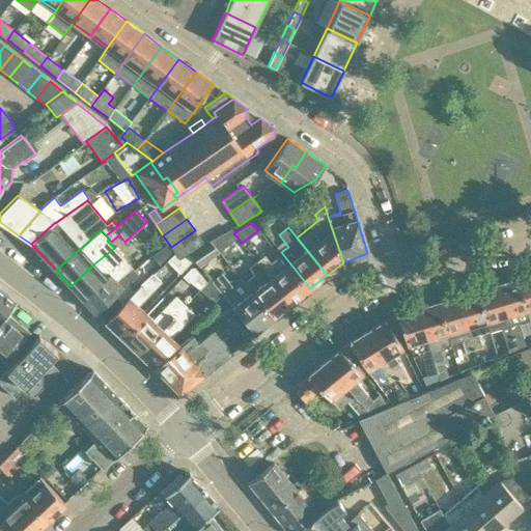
[(204,245),(195,230),(171,247),(174,253),(173,254),(177,260),(189,253),(204,245)]
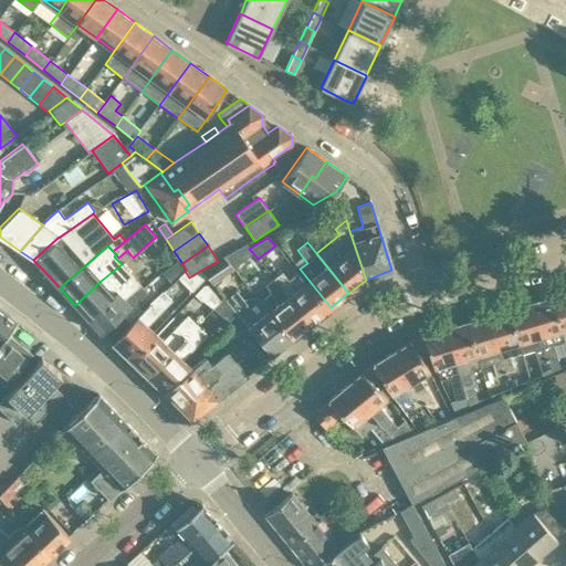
[(233,269),(236,266),(253,253),(249,249),(245,245),(224,258),(233,269)]
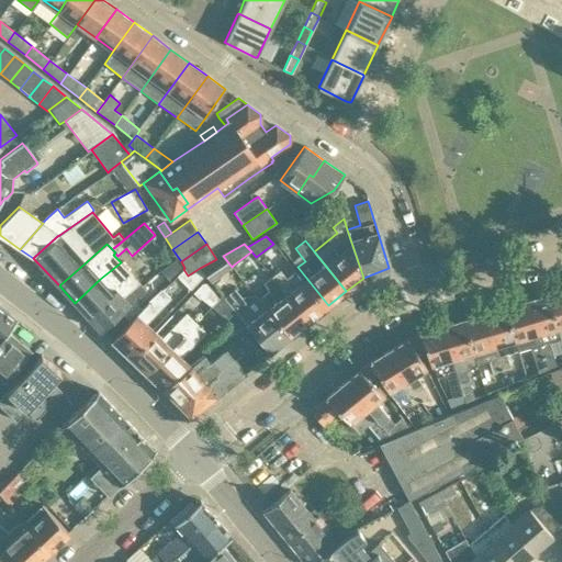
[(223,256),(216,259),(200,268),(205,276),(211,282),(232,267),(223,256)]
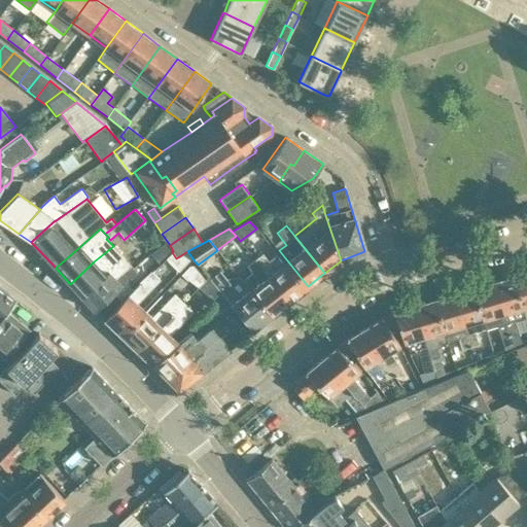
[(167,241),(151,253),(160,264),(165,258),(172,252),(173,251),(170,245),(167,241)]
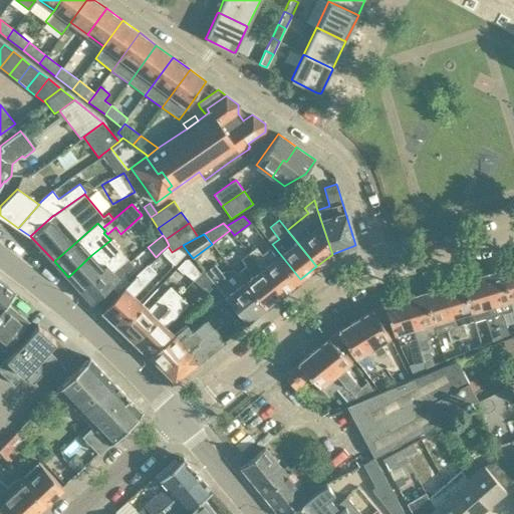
[(91,255),(68,277),(78,288),(104,265),(110,272),(123,261),(126,264),(130,262),(110,240),(91,255)]
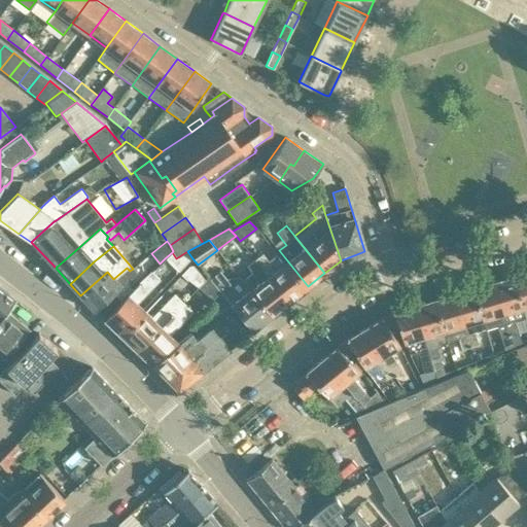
[(192,258),(187,251),(176,258),(172,252),(165,258),(179,272),(192,258)]
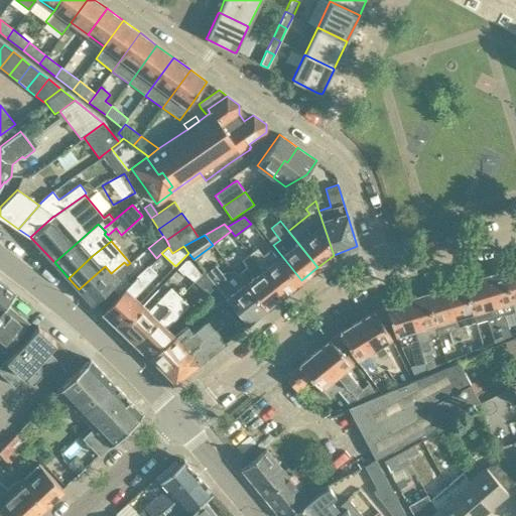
[(282,295),(301,280),(281,255),(278,257),(270,247),(262,254),(256,247),(248,253),(282,295)]
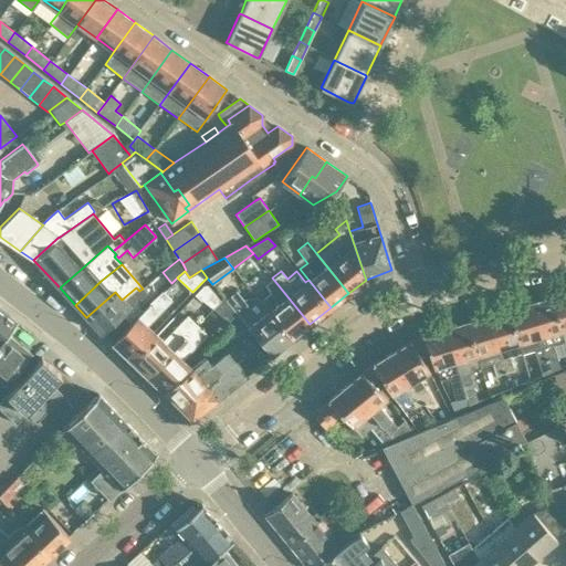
[(270,293),(261,302),(292,338),(310,324),(272,278),(263,285),(270,293)]
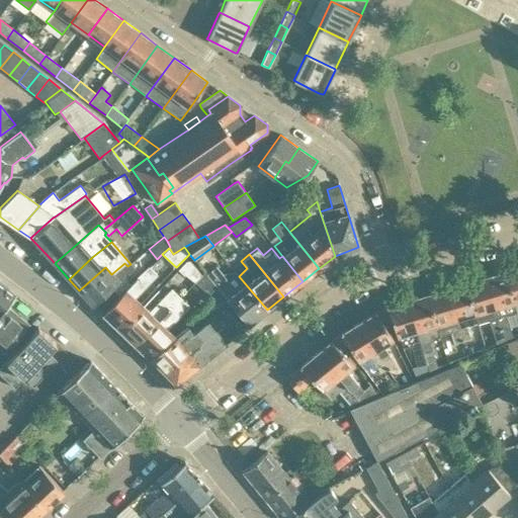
[(187,260),(180,267),(195,281),(201,275),(189,260),(187,260)]
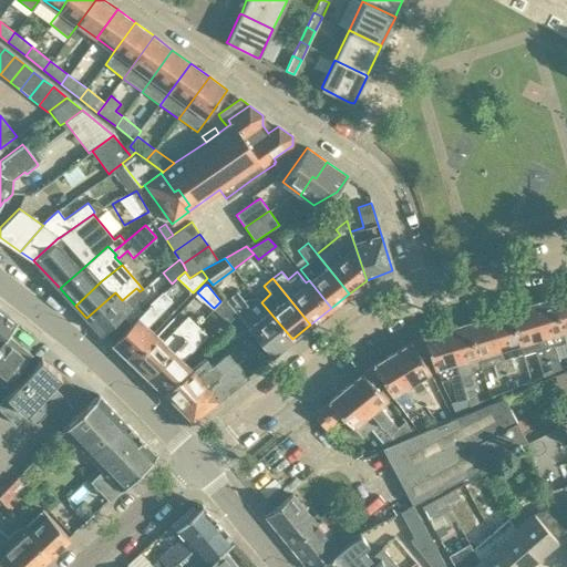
[(115,292),(86,318),(101,333),(103,331),(112,341),(131,322),(124,315),(135,305),(147,294),(143,289),(140,291),(136,288),(122,300),(115,292)]
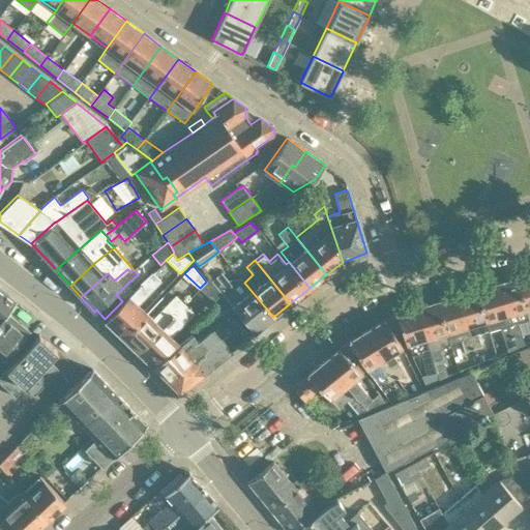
[(105,320),(123,337),(145,315),(142,312),(137,306),(159,282),(162,280),(153,271),(140,283),(122,301),(105,319),(106,319),(105,320)]
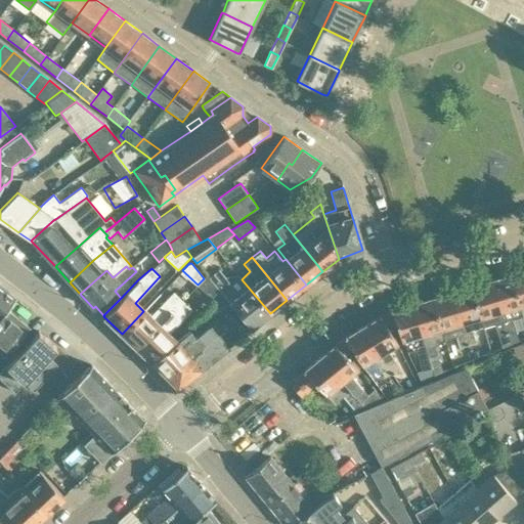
[(210,276),(227,299),(251,329),(270,313),(242,279),(237,275),(225,277),(219,269),(210,276)]
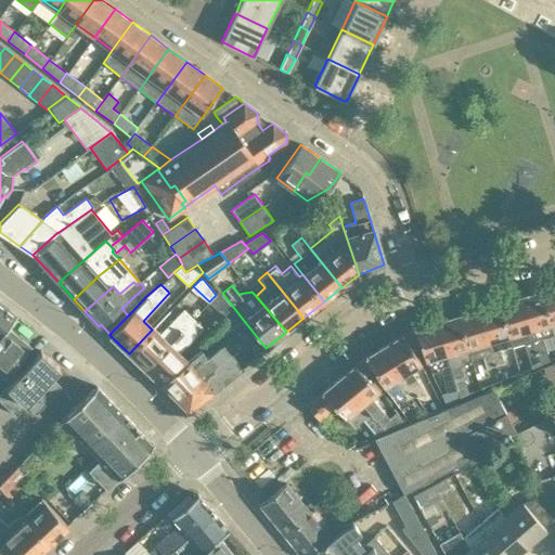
[(554,285),(538,291),(547,322),(552,335),(554,333),(554,285)]
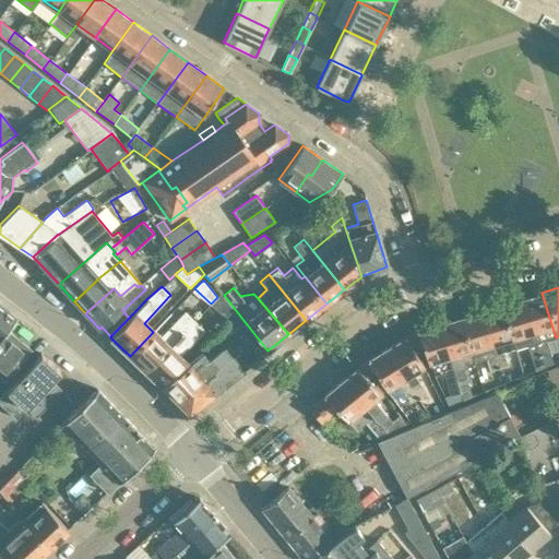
[(556,337),(551,324),(542,293),(521,299),(531,331),(544,367),(555,363),(546,340),(556,337)]
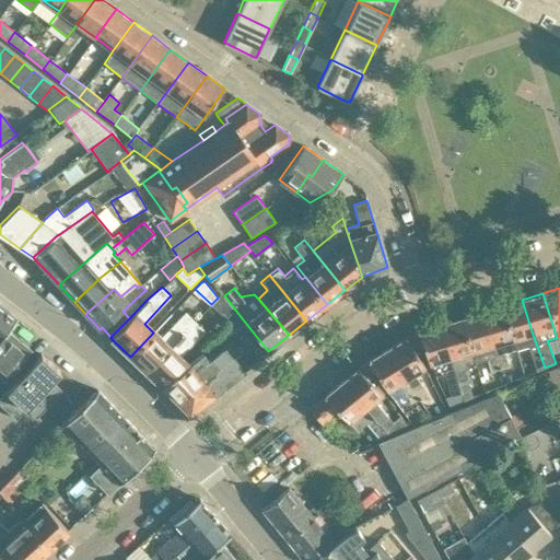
[(234,326),(243,319),(224,295),(223,296),(220,294),(218,298),(211,304),(234,326)]
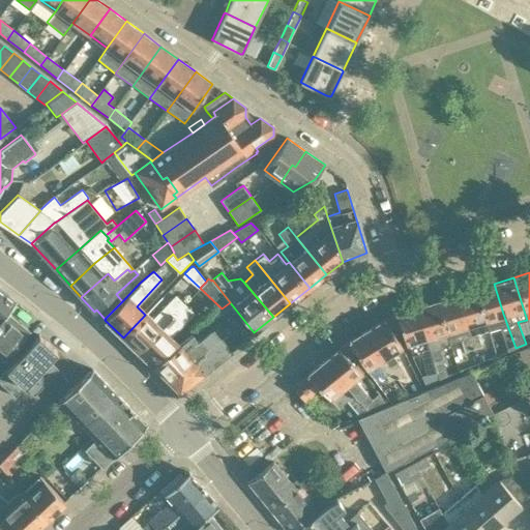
[(494,284),(474,289),(483,319),(488,331),(500,327),(509,351),(516,348),(503,314),(494,284)]
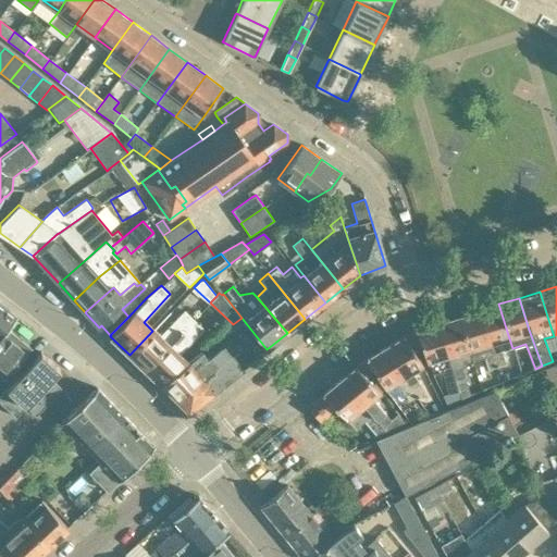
[(0,337),(8,329),(17,317),(0,304),(0,337)]
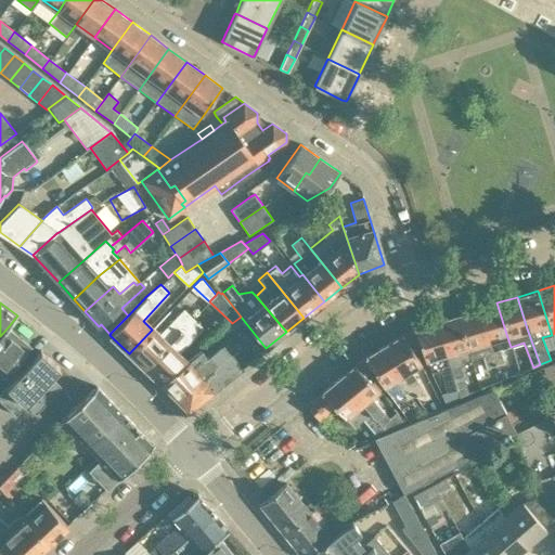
[(476,309),(486,340),(493,368),(505,363),(501,350),(511,347),(506,334),(497,302),(476,309)]
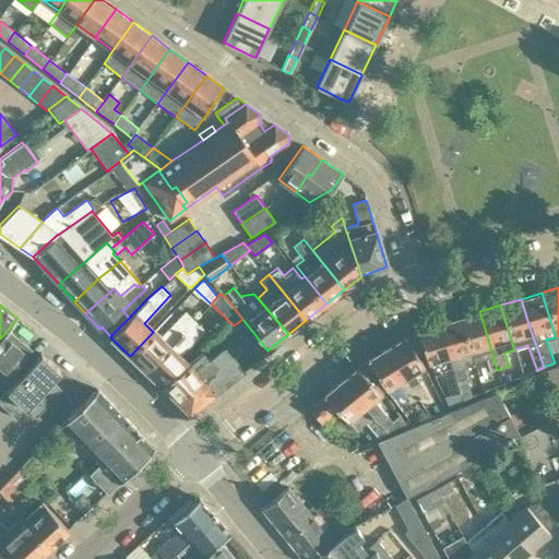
[(497,370),(489,343),(479,311),(459,318),(468,349),(473,363),(486,358),(490,371),(497,370)]
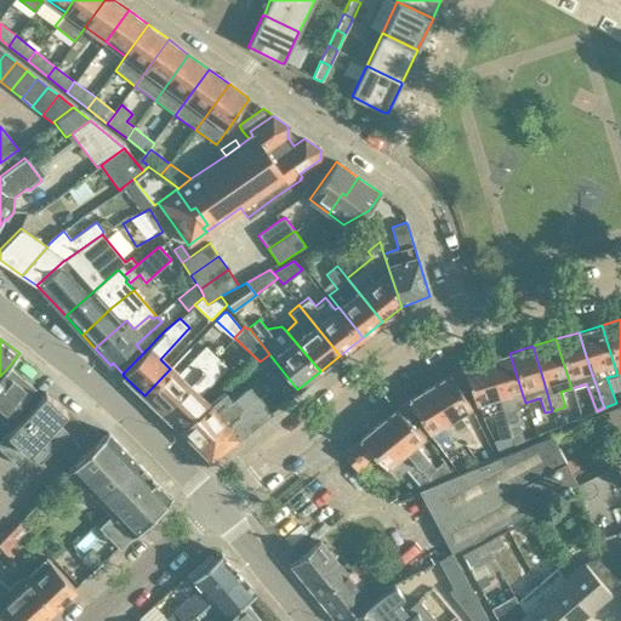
[(209,365),(216,358),(205,347),(177,375),(170,369),(144,396),(160,411),(209,365)]
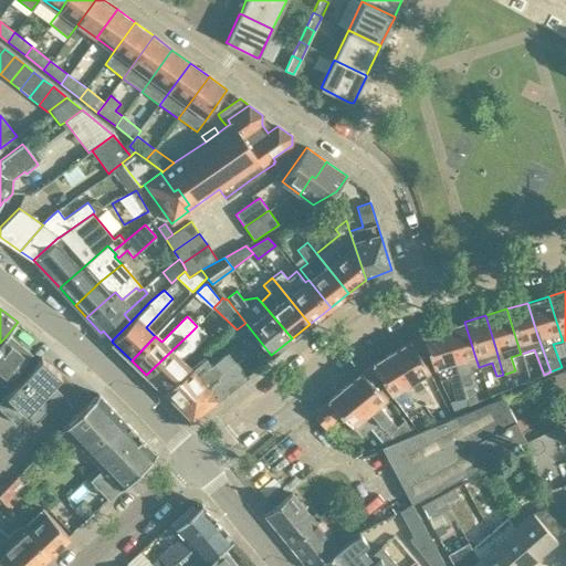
[(479,367),(474,354),(464,322),(443,328),(453,360),(465,398),(469,406),(479,401),(469,369),(479,367)]
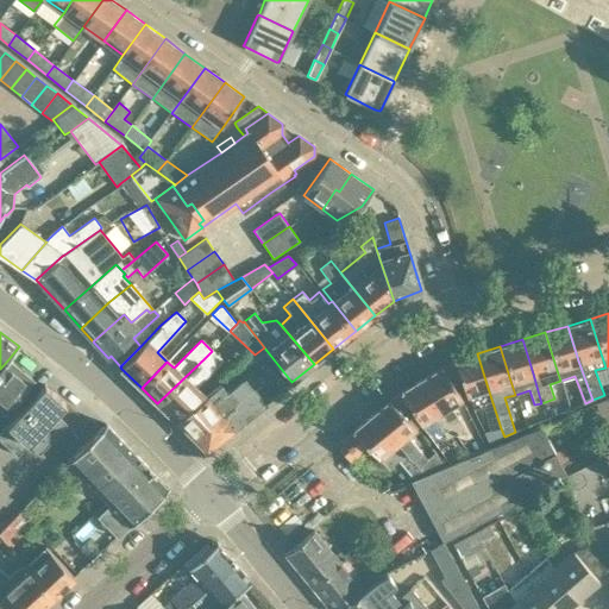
[(205,358),(157,403),(175,420),(205,396),(195,388),(221,360),(212,351),(205,358)]
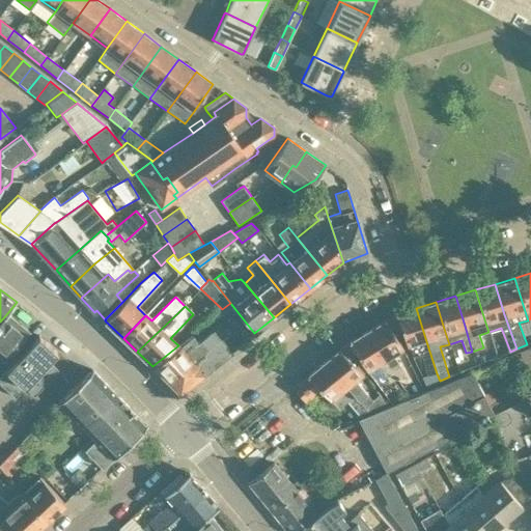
[(395,313),(393,315),(398,330),(400,329),(406,343),(408,342),(413,358),(421,355),(428,376),(437,373),(425,338),(416,308),(395,313)]
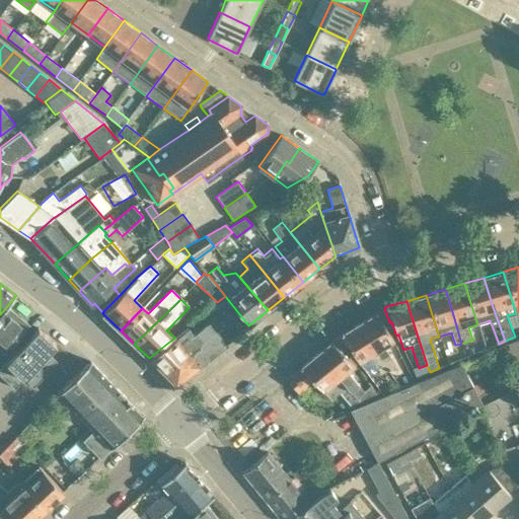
[(0,314),(0,355),(1,355),(4,352),(27,322),(7,306),(0,314)]
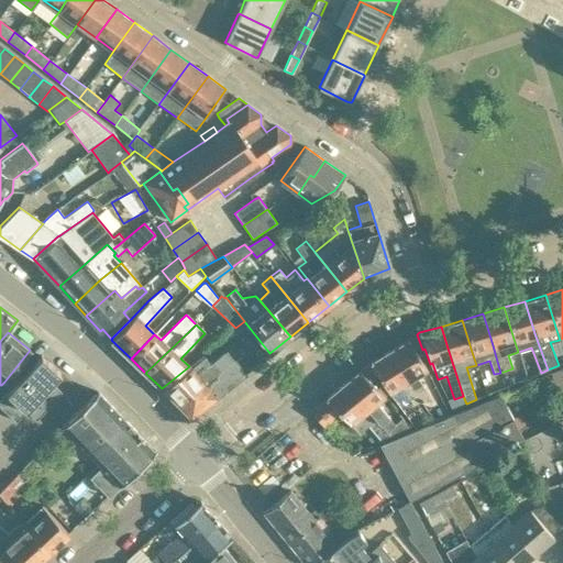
[(190,417),(195,414),(229,385),(265,356),(249,337),(229,353),(233,357),(217,370),(176,403),(187,414),(190,417)]
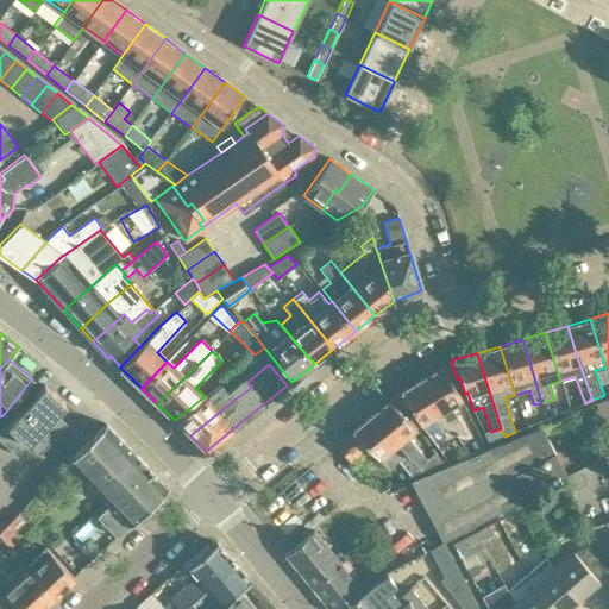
[(426,376),(421,378),(440,409),(456,434),(464,429),(449,405),(460,397),(451,382),(453,381),(444,365),(441,366),(440,368),(426,376)]
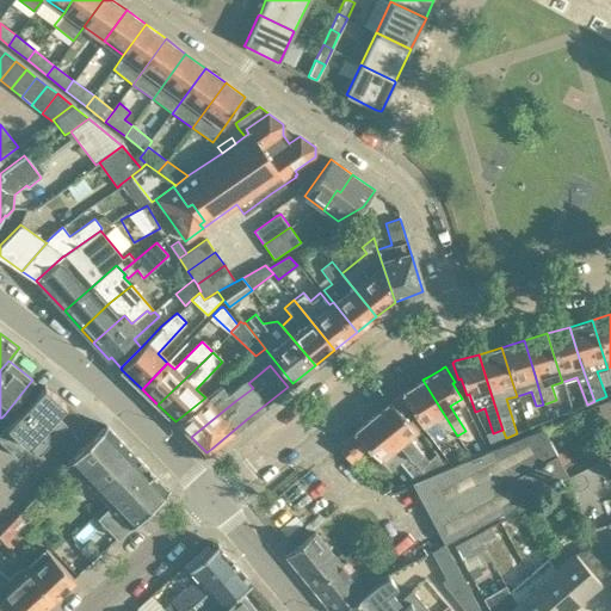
[(253,388),(248,383),(245,378),(228,392),(222,384),(205,397),(176,421),(191,437),(235,401),(253,388)]
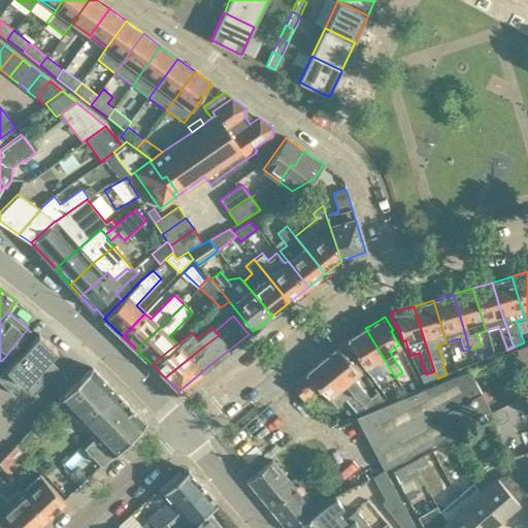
[(347,339),(344,341),(353,354),(355,353),(363,366),(374,359),(388,381),(395,376),(382,355),(365,328),(347,339)]
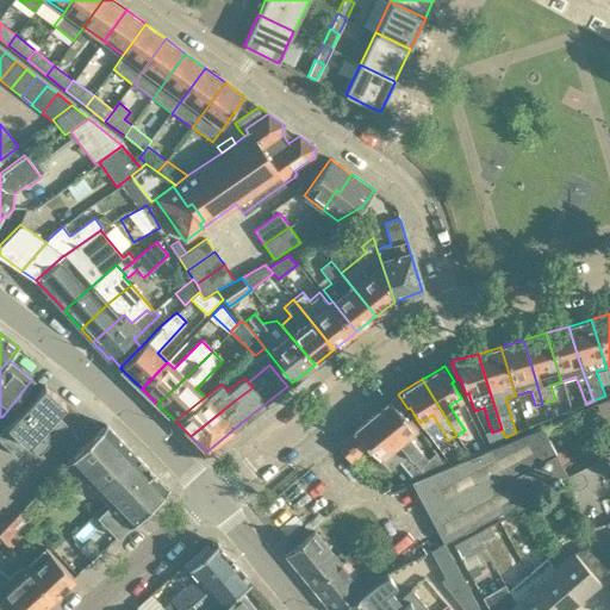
[(44,384),(0,431),(0,441),(17,456),(27,444),(39,455),(67,424),(55,414),(64,403),(44,384)]
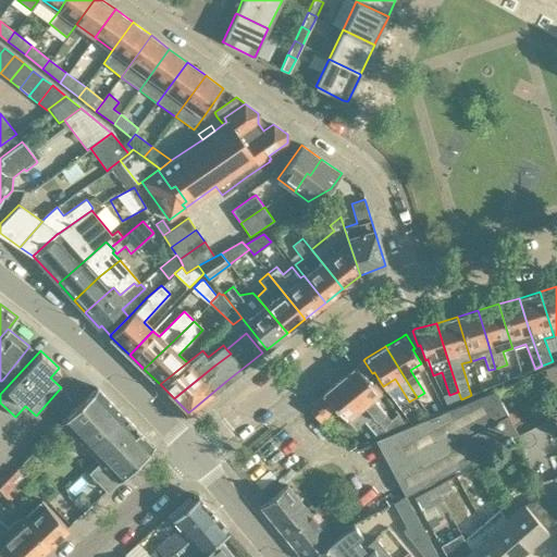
[(356,366),(339,380),(363,405),(386,431),(405,423),(397,415),(391,421),(387,417),(371,398),(378,392),(367,378),(369,376),(358,364),(356,366)]
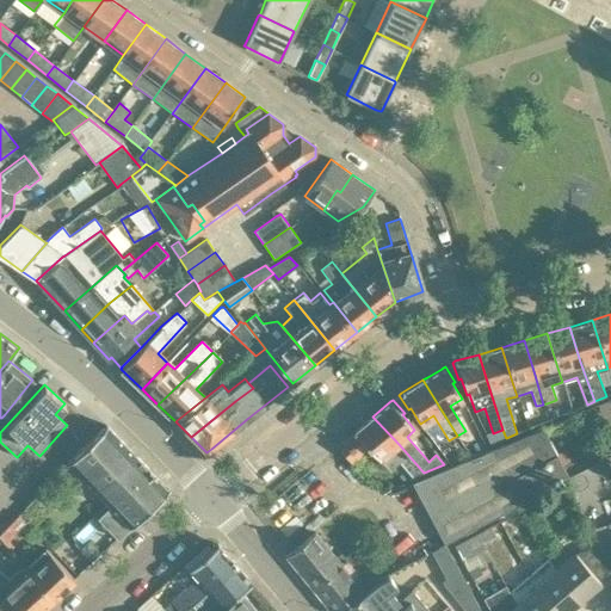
[(397,444),(372,417),(353,432),(369,448),(389,469),(397,460),(413,477),(423,473),(397,444)]
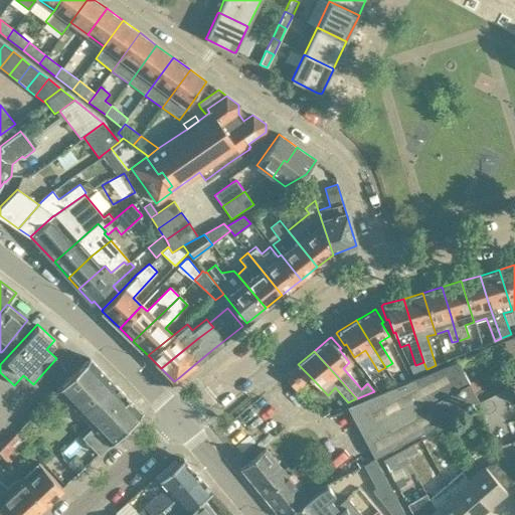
[(56,390),(93,427),(126,395),(90,358),(56,390)]
